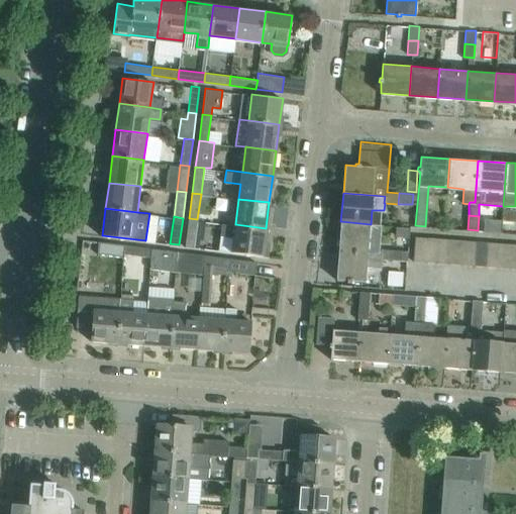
[(194,246),(197,219),(189,218),(185,245),(194,246)]
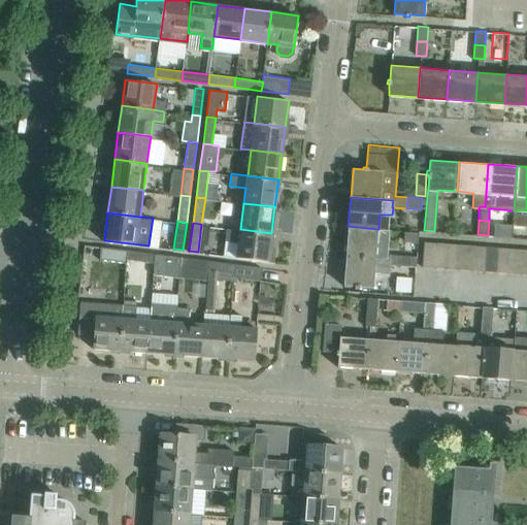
[(389,229),(379,229),(348,226),(346,255),(387,258),(387,264),(389,264),(400,265),(401,255),(388,254),(389,229)]
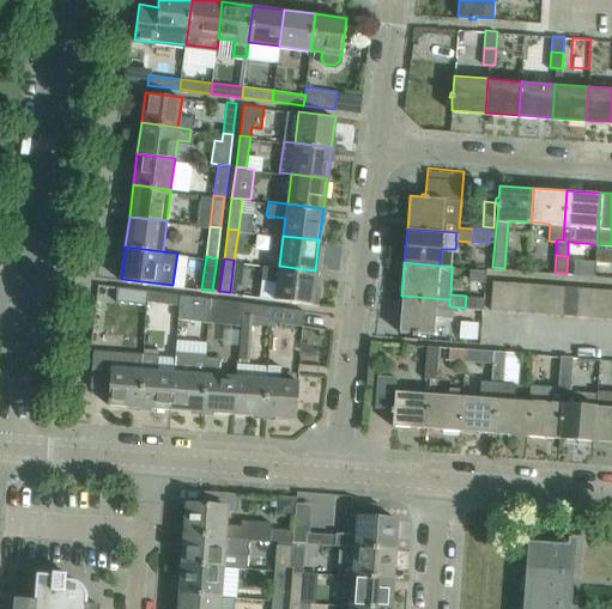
[(320,288),(316,282),(314,281),(315,270),(279,266),(264,263),(261,279),(277,280),(274,298),(317,304),(320,288)]
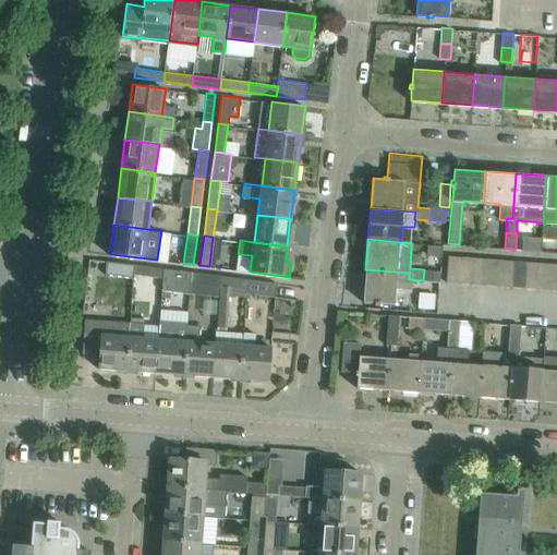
[(459,281),(461,255),(448,254),(446,280),(459,281)]
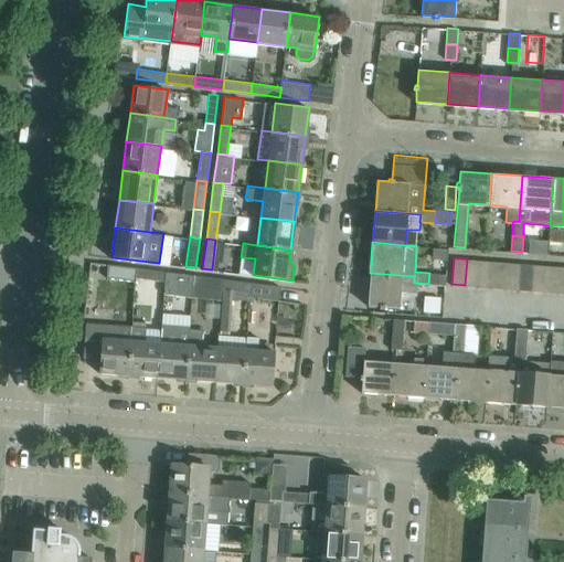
[(478,286),(480,260),(467,258),(465,285),(478,286)]
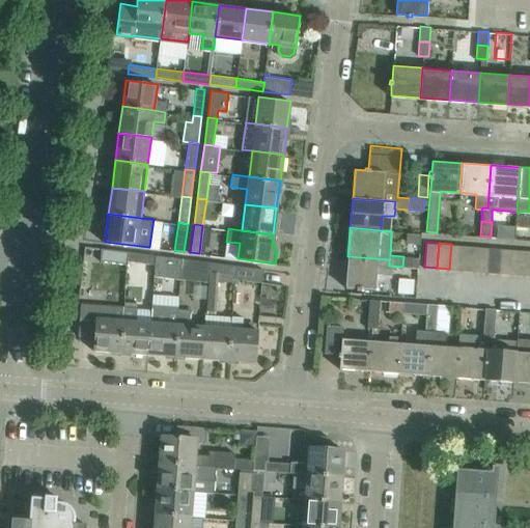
[(462,270),(464,245),(451,244),(449,269),(462,270)]
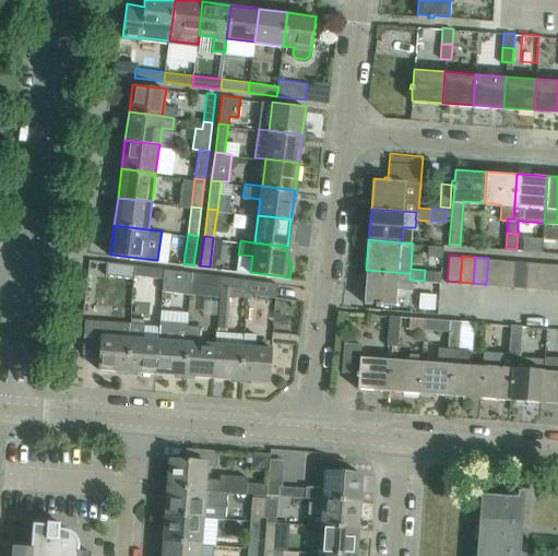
[(499,285),(501,259),(488,258),(486,284),(499,285)]
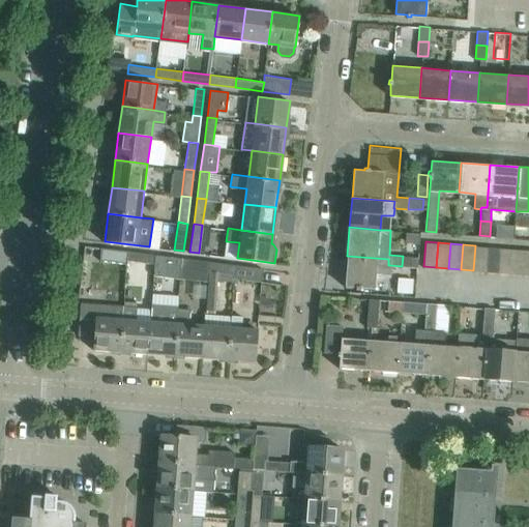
[(486,270),(488,246),(475,245),(473,270),(486,270)]
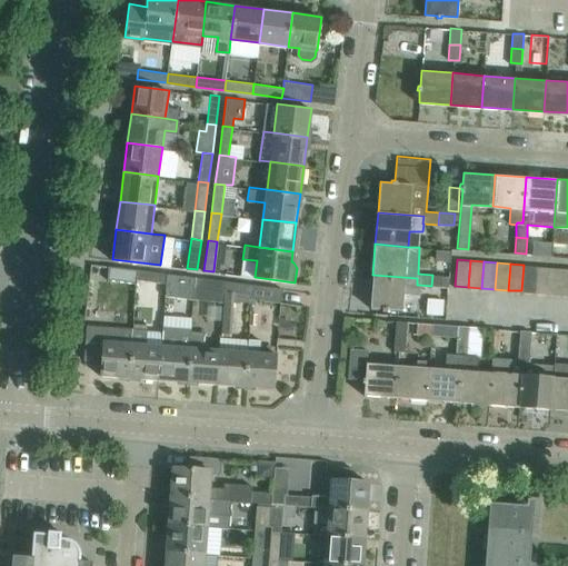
[(138,278),(139,269),(109,265),(108,277),(137,280),(138,278)]
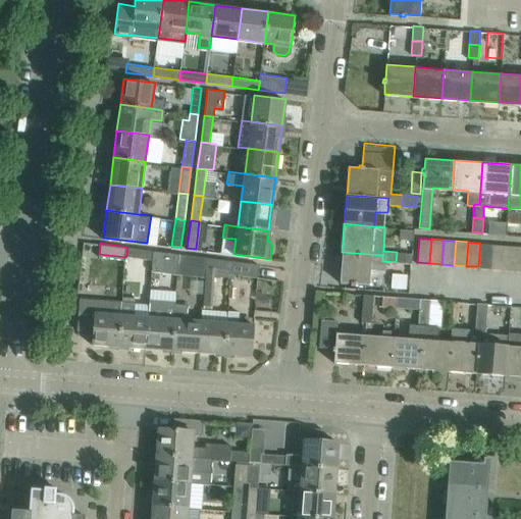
[(490,267),(492,244),(480,243),(478,266),(490,267)]
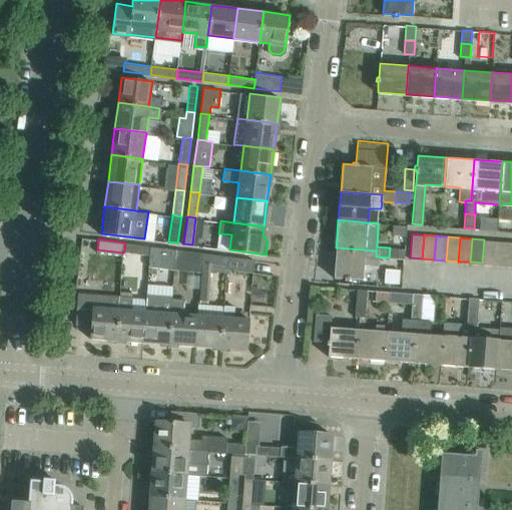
[(494,264),(496,239),(484,239),(482,263),(494,264)]
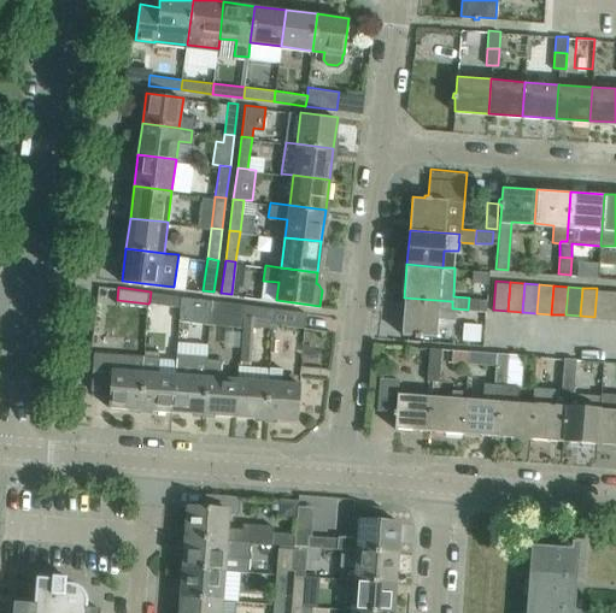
[(609,318),(611,289),(597,288),(594,317),(609,318)]
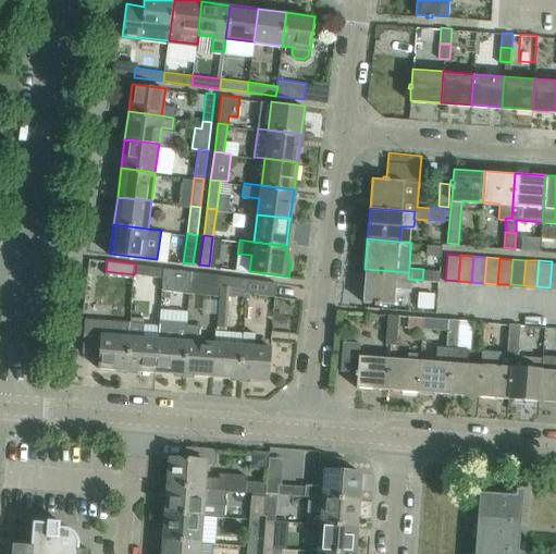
[(163,275),(164,267),(136,263),(135,272),(163,275)]
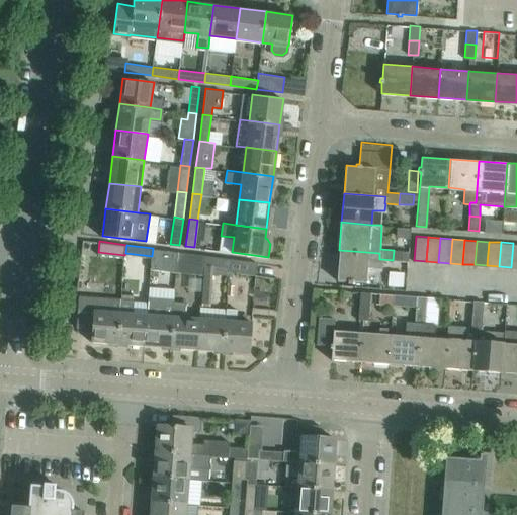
[(177,259),(178,251),(153,248),(152,256),(150,267),(175,270),(177,259)]
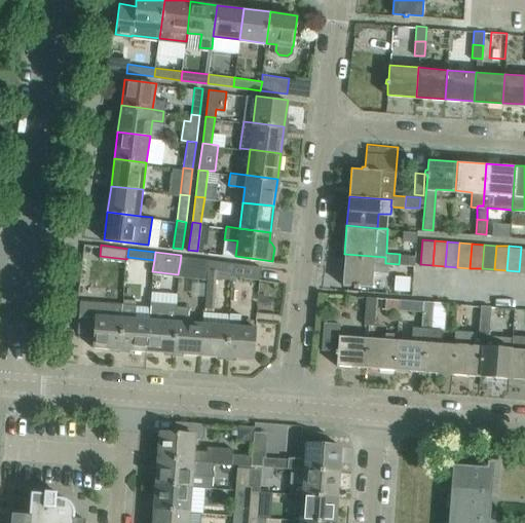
[(387,272),(387,263),(385,263),(385,257),(344,254),(342,284),(352,284),(352,286),(358,287),(358,285),(374,286),(375,271),(387,272)]
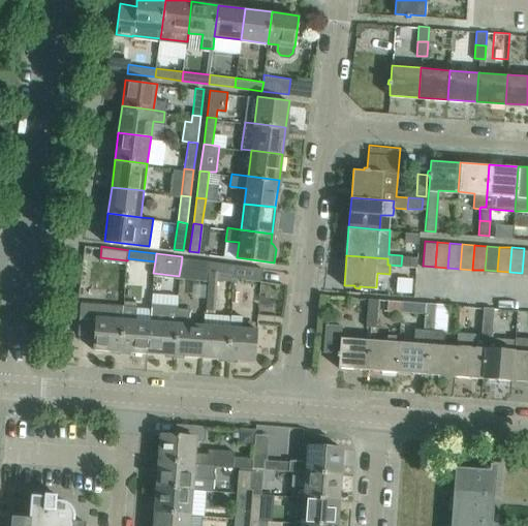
[(417,256),(402,255),(401,266),(416,266),(417,256)]
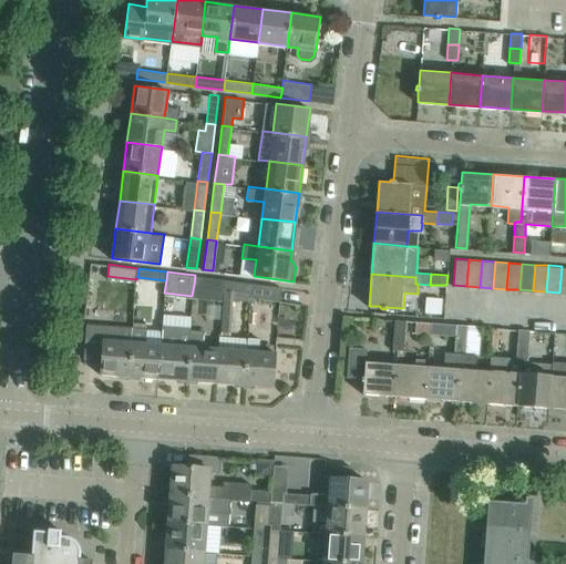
[(224,288),(225,279),(195,275),(194,284),(224,288)]
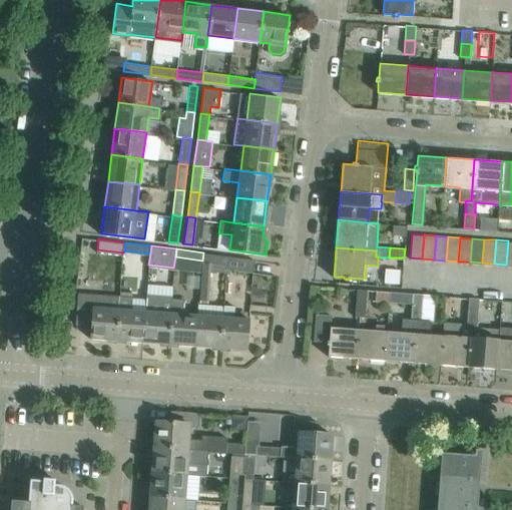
[(210,262),(227,264),(228,256),(203,252),(202,261),(199,299),(208,299),(210,262)]
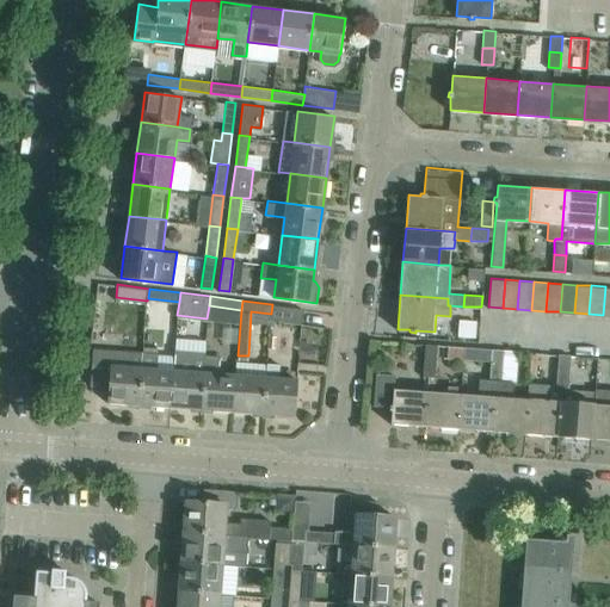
[(303,308),(272,304),(271,314),(271,319),(302,323),(303,308)]
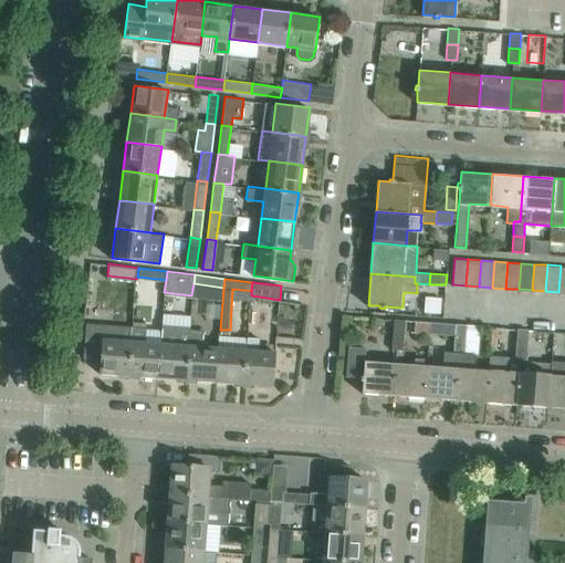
[(425,295),(424,312),(440,313),(441,296),(425,295)]
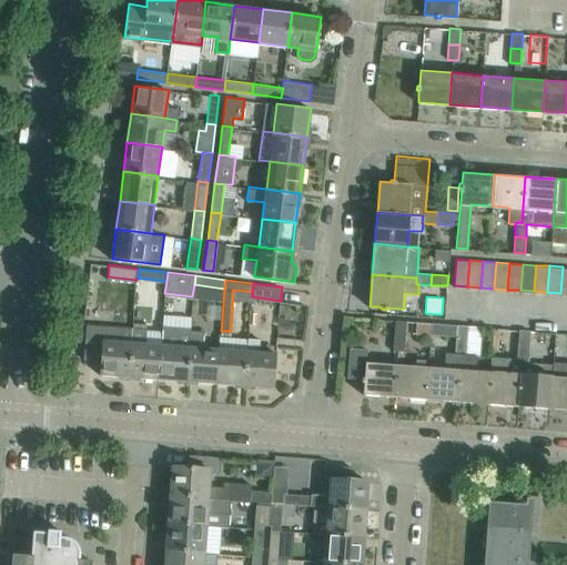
[(395,320),(393,334),(405,335),(406,320),(395,320)]
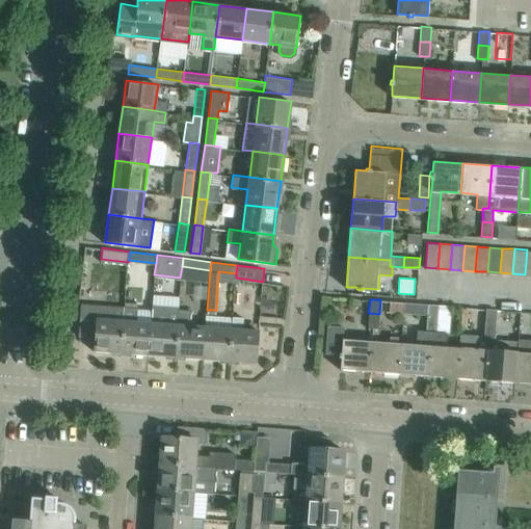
[(403,313),(404,301),(390,300),(389,312),(403,313)]
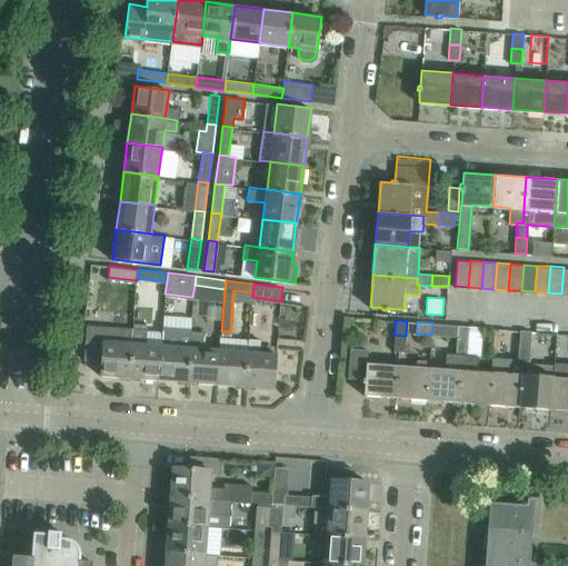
[(129,376),(132,343),(133,328),(86,325),(83,358),(101,359),(100,374),(129,376)]
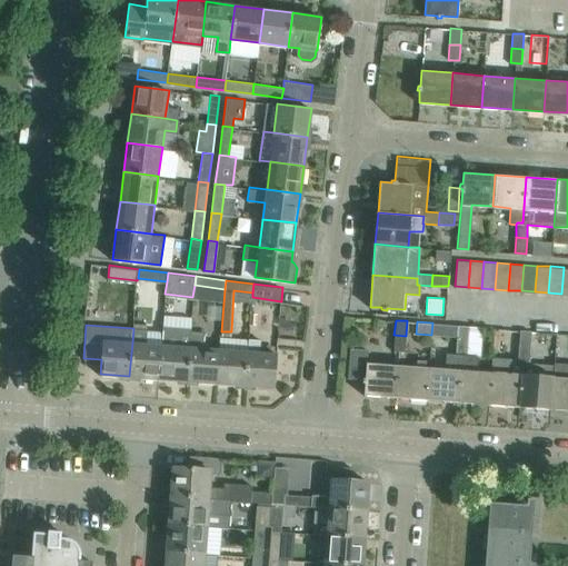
[(457,325),(456,339),(467,340),(468,325),(457,325)]
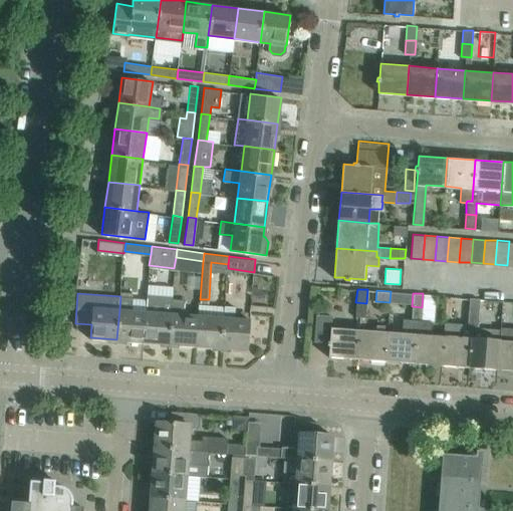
[(144,341),(146,311),(132,309),(133,297),(120,296),(119,309),(116,339),(144,341)]
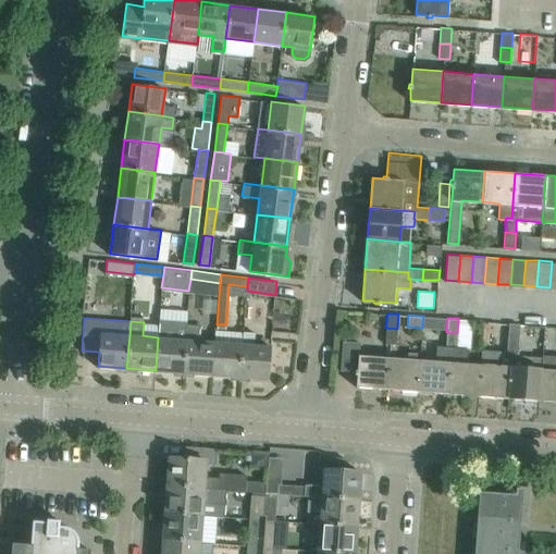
[(184,372),(187,323),(159,321),(158,337),(156,370),(184,372)]
